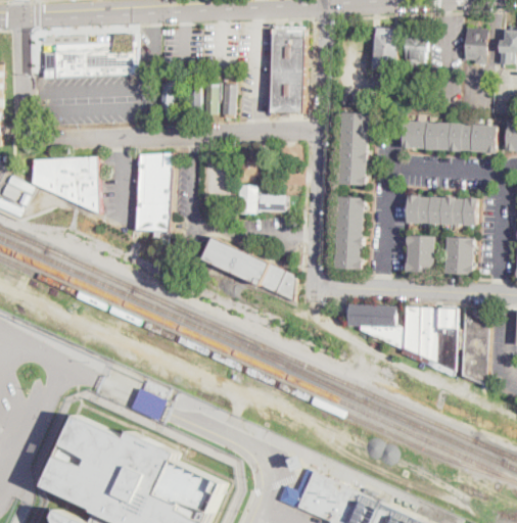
[(304,27),(303,113),(270,112),(271,26),(304,27)]
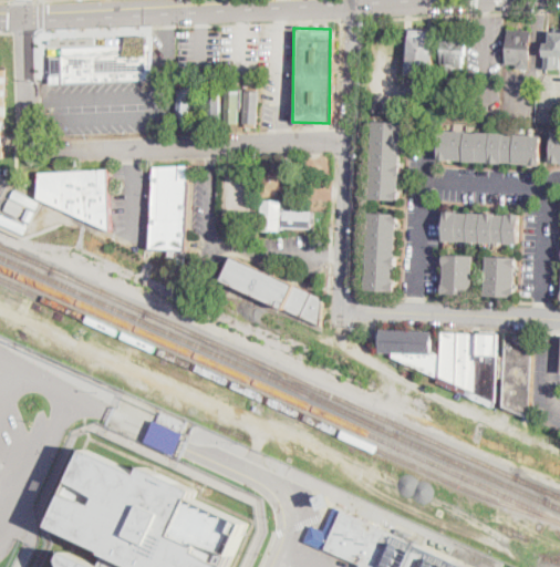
[(463,29),(462,57),(459,57),(459,65),(457,64),(456,68),(448,66),(448,73),(436,73),(438,28),(463,29)]
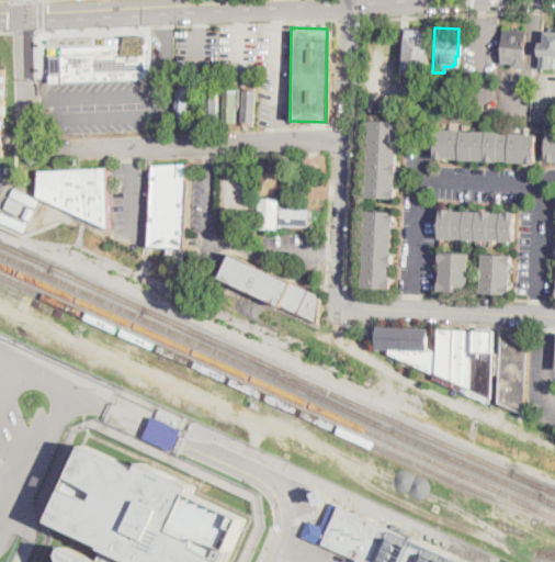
[(427,31),(425,71),(398,70),(401,29),(427,31)]
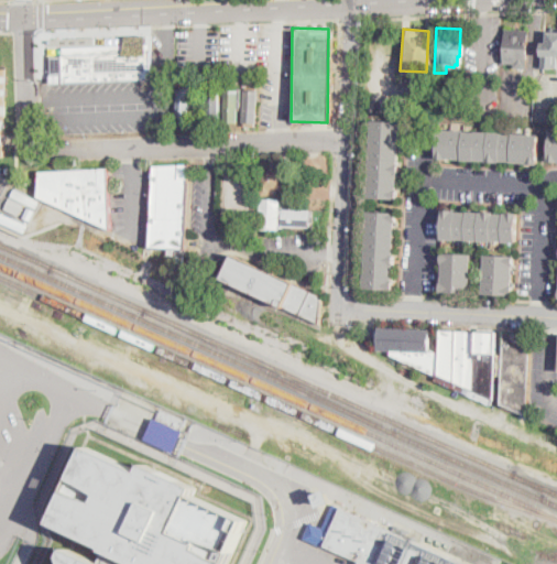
[(524,31),(522,69),(509,68),(510,64),(499,63),(500,30),(524,31)]
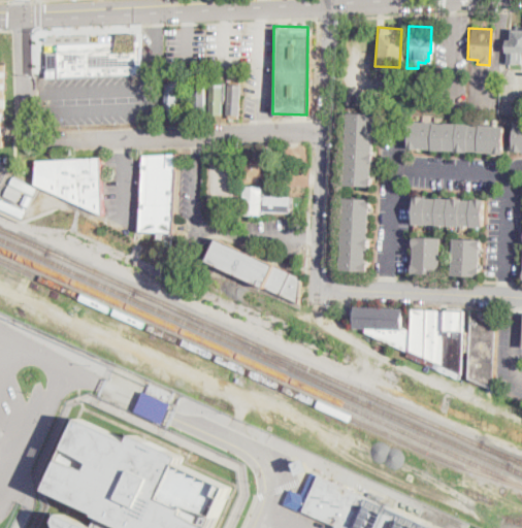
[(503,30),(521,30),(521,53),(517,53),(517,64),(502,63),(503,30)]
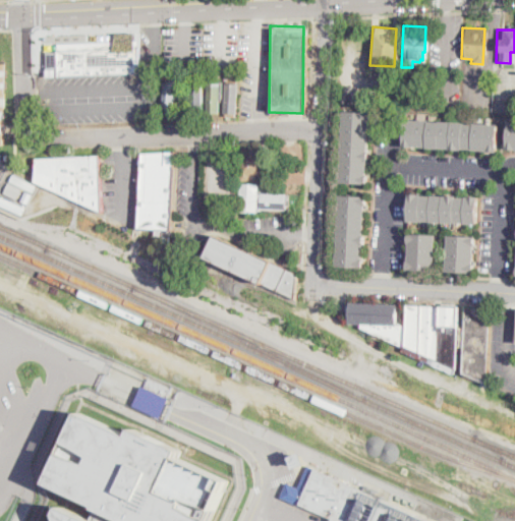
[(99,73),(53,75),(53,73),(52,47),(80,46),(80,41),(109,40),(111,33),(129,32),(129,40),(133,40),(133,72),(99,73)]
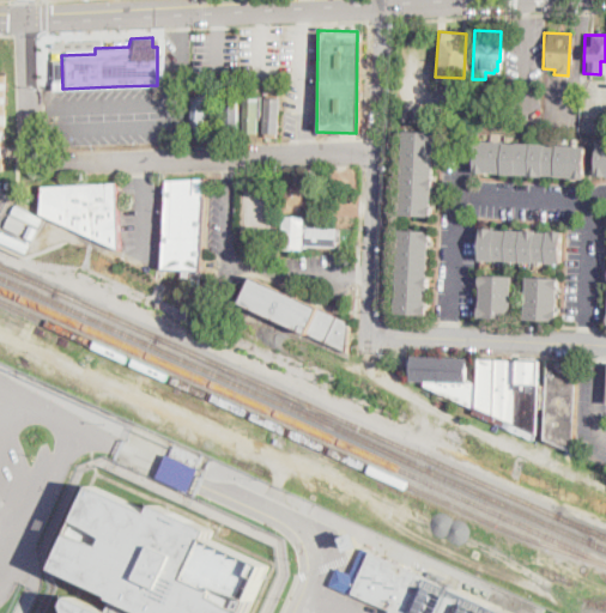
[(222,127),(220,93),(234,92),(236,126),(222,127)]
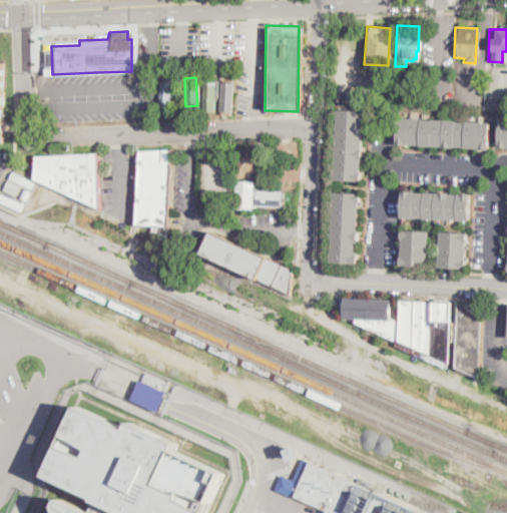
[(167,80),(166,114),(155,114),(156,79),(167,80)]
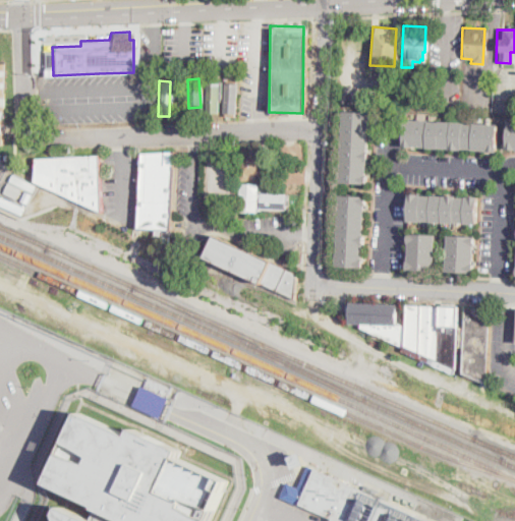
[(218,81),(218,100),(215,100),(215,113),(202,113),(203,83),(212,83),(212,80),(218,81)]
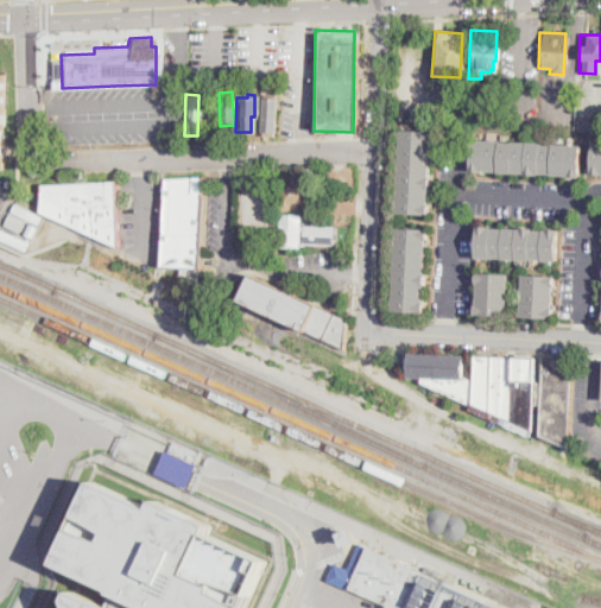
[(272,99),(271,137),(257,137),(258,97),(272,99)]
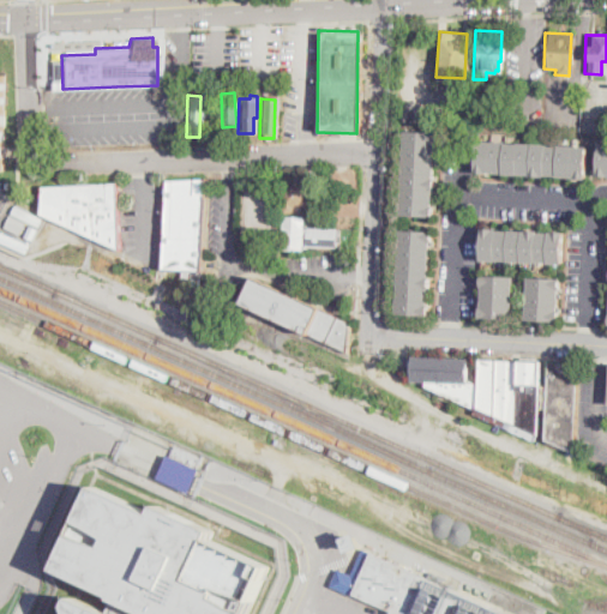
[(461,115),(460,131),(443,130),(444,114),(461,115)]
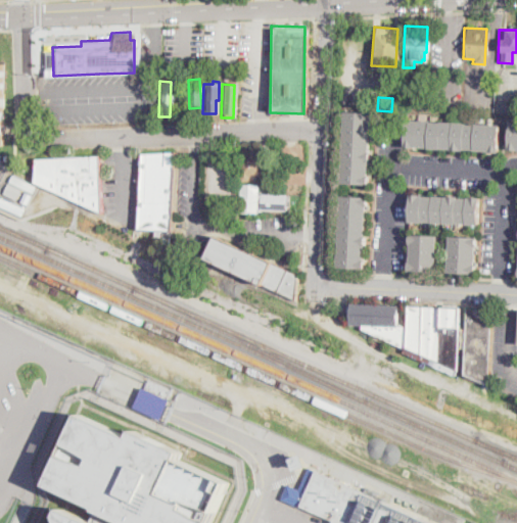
[(367,112),(364,184),(337,183),(340,111),(367,112)]
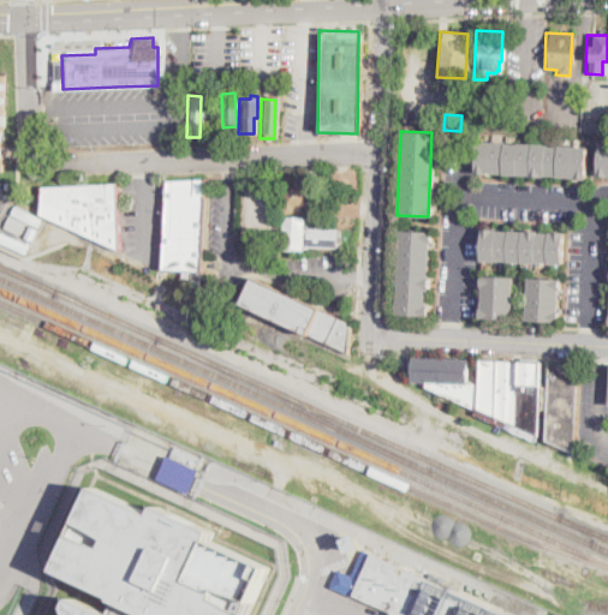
[(583,148),(580,180),(472,173),(474,141),(583,148)]
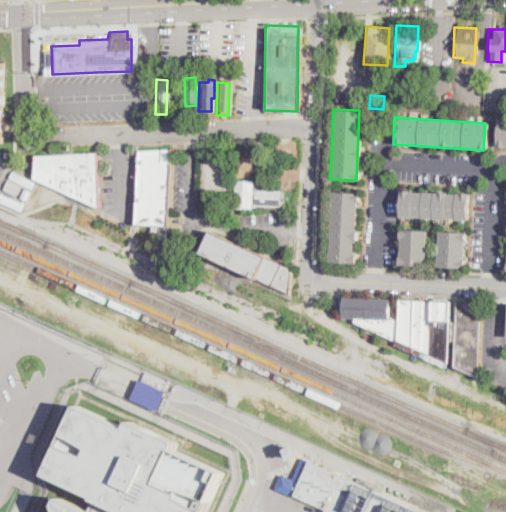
[(505,120),(505,147),(494,147),(496,120),(505,120)]
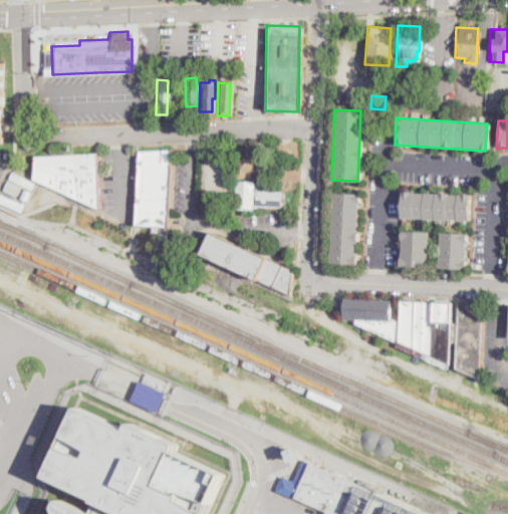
[(169,150),(165,227),(133,226),(136,152),(169,150)]
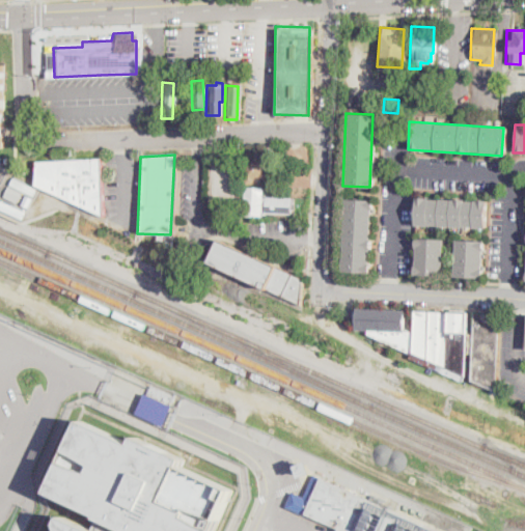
[(254,157),(254,159),(264,159),(264,162),(268,162),(269,175),(264,176),(264,178),(256,179),(256,182),(251,183),(251,185),(241,185),(240,160),(249,160),(249,158),(254,157)]
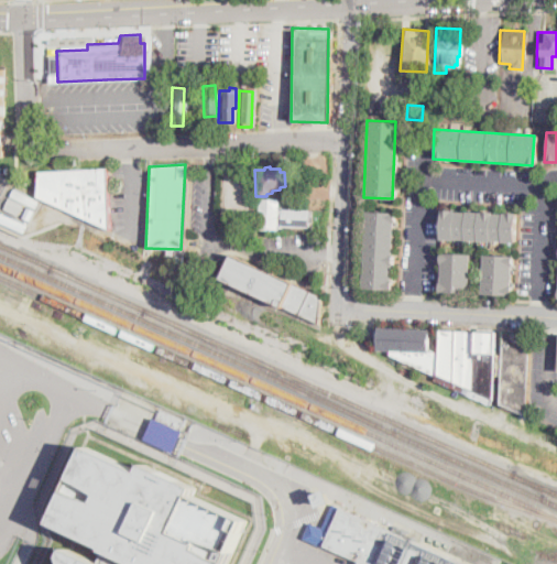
[(102,169),(106,230),(33,197),(34,172),(102,169)]
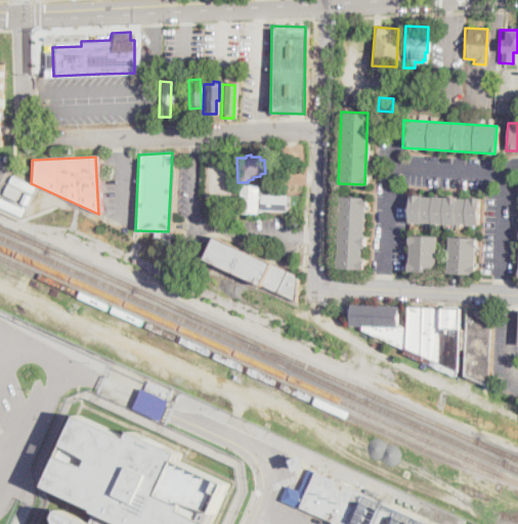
[(32,185),(27,197),(15,190),(20,180),(32,185)]
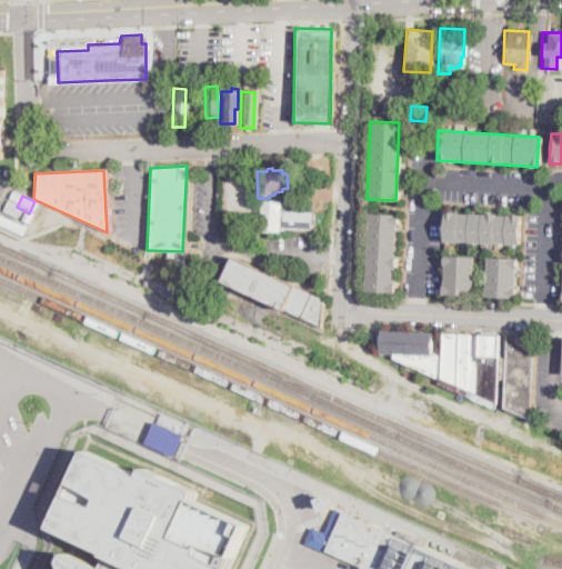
[(277,212),(280,212),(280,211),(309,212),(308,230),(277,229),(276,233),(256,232),(258,200),(278,201),(277,212)]
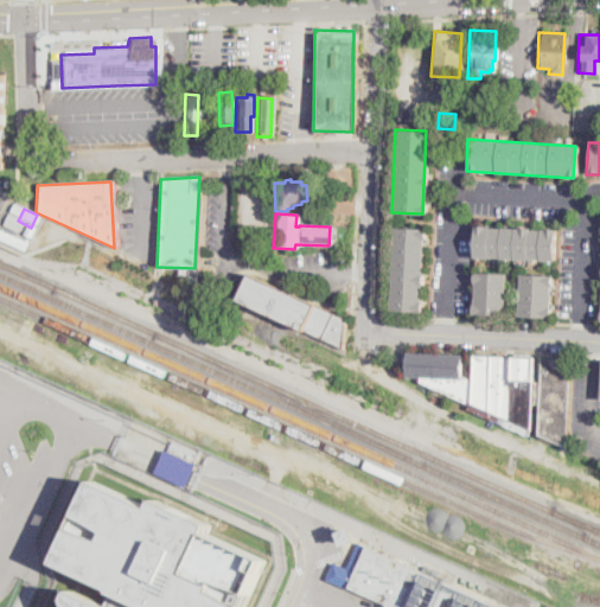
[(553,230),(551,261),(471,257),(472,227),(553,230)]
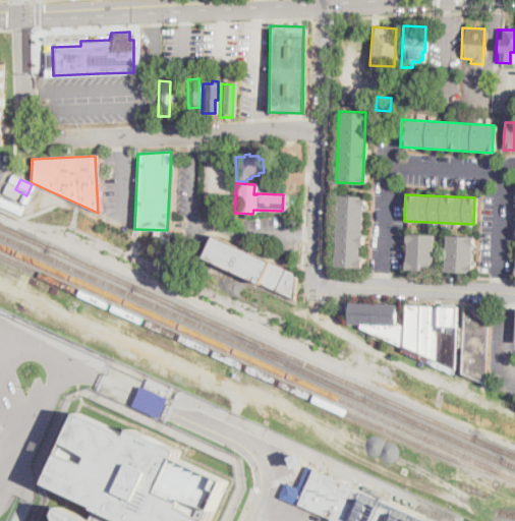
[(361,196),(357,269),(331,267),(335,195),(361,196)]
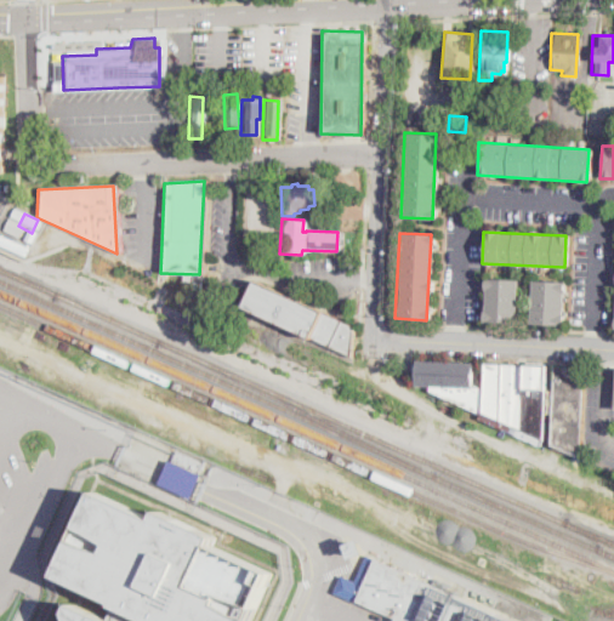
[(515,280),(512,324),(481,322),(482,279),(515,280)]
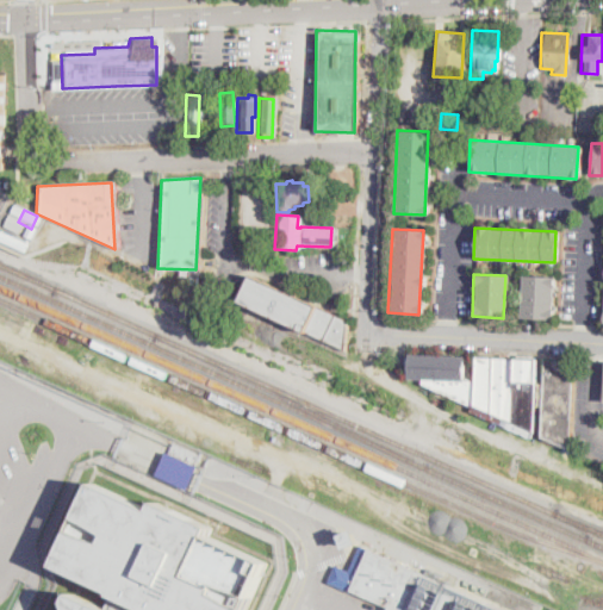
[(551,277),(549,319),(518,318),(520,275),(551,277)]
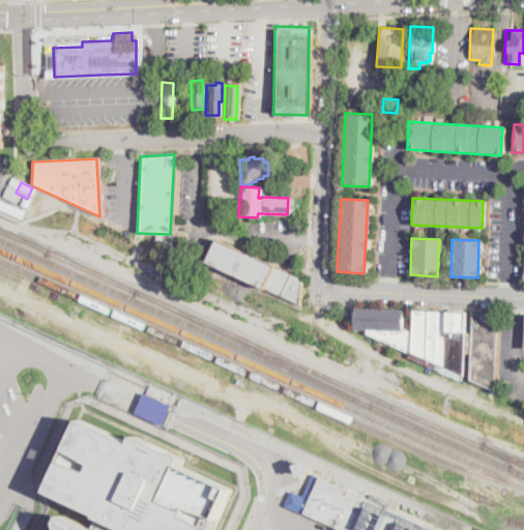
[(298,278),(296,304),(204,262),(213,240),(298,278)]
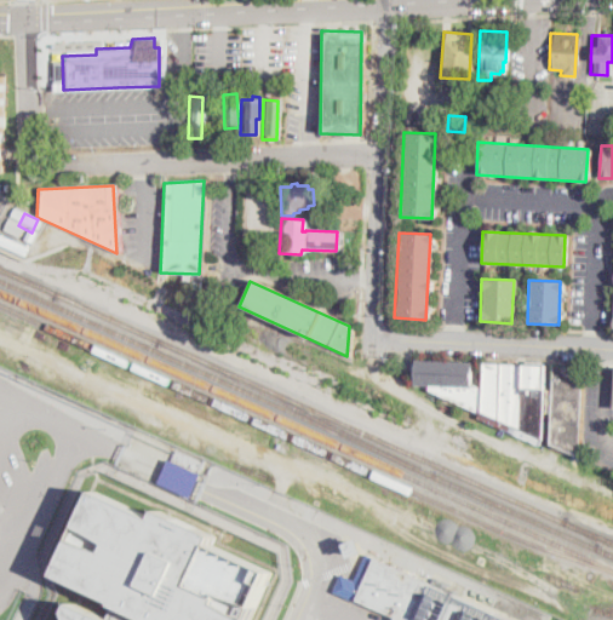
[(475,386),(479,388),(479,363),(540,366),(538,440),(534,447),(473,419),(475,414),(451,402),(448,408),(436,402),(439,397),(423,390),(412,390),(412,361),(469,363),(468,386),(475,386)]
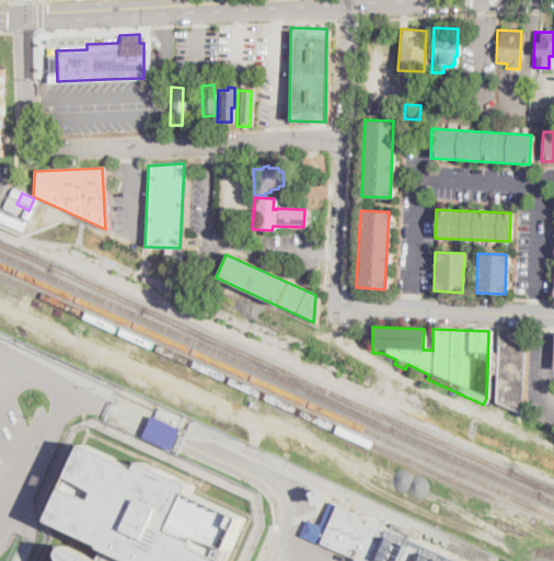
[(523,332),(520,413),(494,403),(496,331),(523,332)]
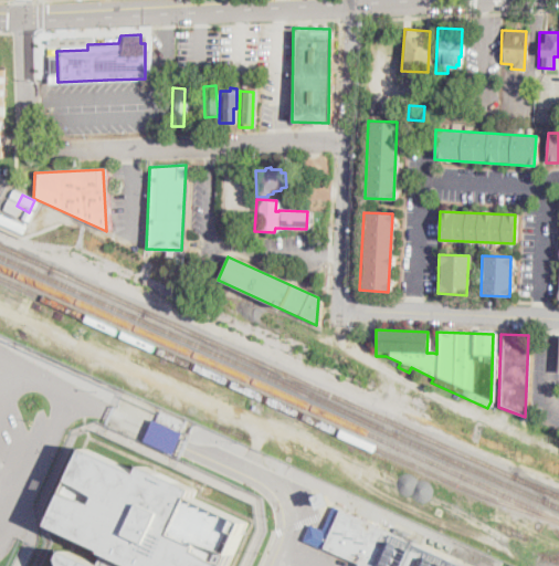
[(157,410),(181,420),(177,430),(179,430),(169,452),(139,440),(149,418),(153,419),(157,410)]
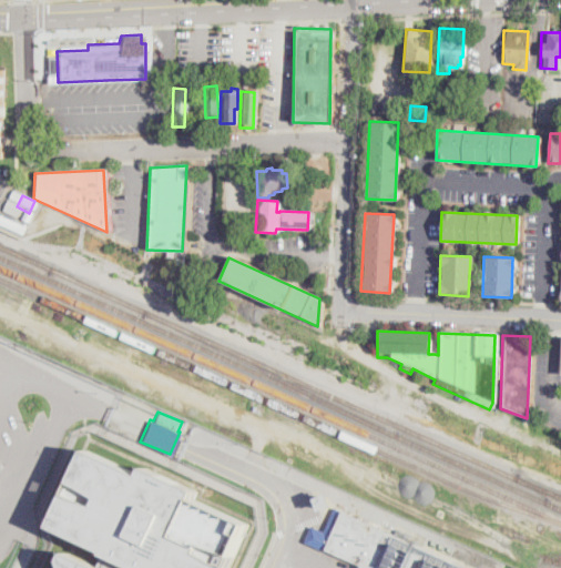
[(47,526),(82,449),(138,475),(141,467),(192,489),(189,498),(244,523),(223,567),(134,567),(102,554),(103,551),(47,526)]
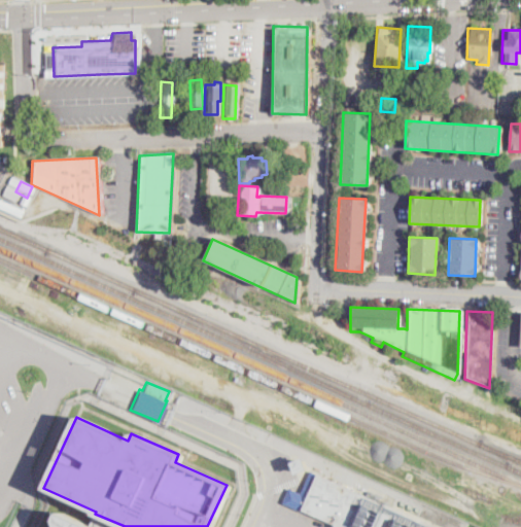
[(306,469),(294,473),(290,461),(302,457),(306,469)]
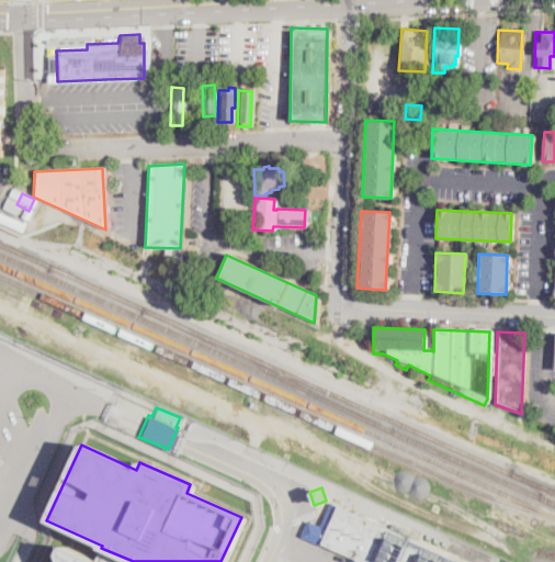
[(328,499),(459,561),(366,561),(355,557),(354,558),(321,542),(319,546),(297,536),(305,519),(316,525),(328,499)]
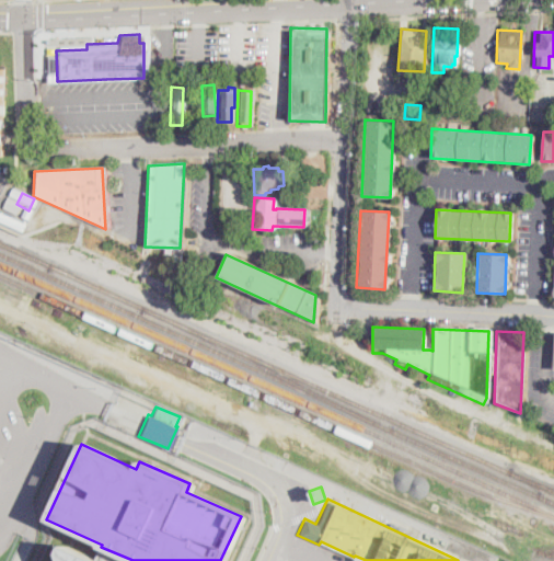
[(61,560),(59,552),(64,545),(99,560),(61,560)]
